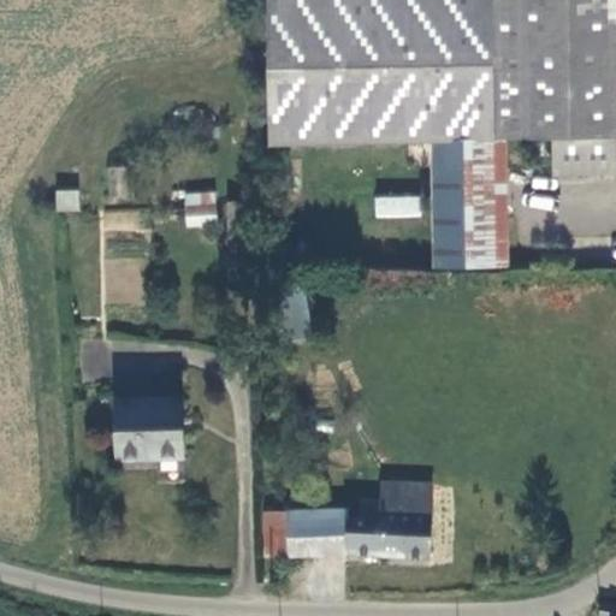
[(615,0),(260,0),(262,45),(265,146),(427,143),(430,270),(502,268),(498,141),(548,141),(612,138),(615,137),(615,0)]
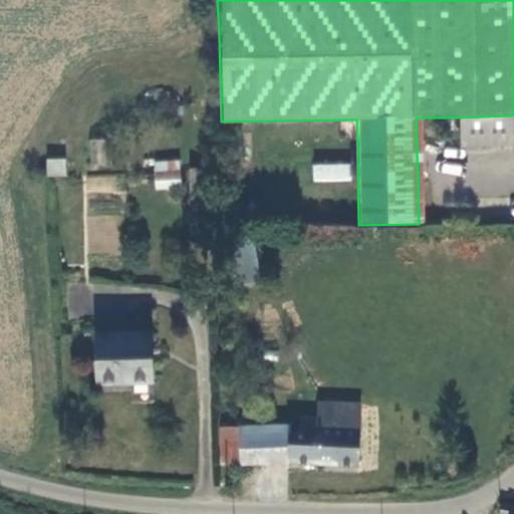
[(457,117),(458,147),(512,146),(511,115),(457,117)]
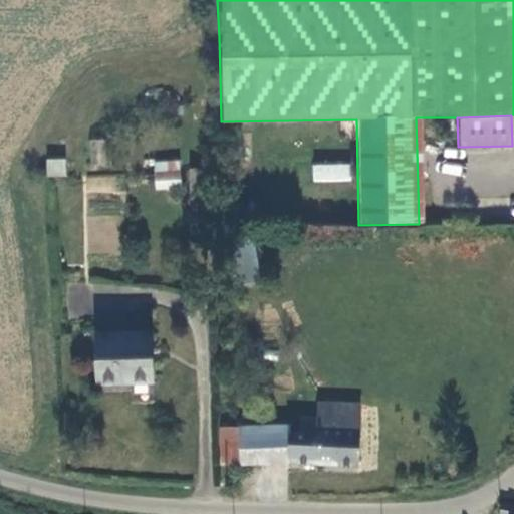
[(87,140),(90,166),(107,164),(103,138),(87,140)]
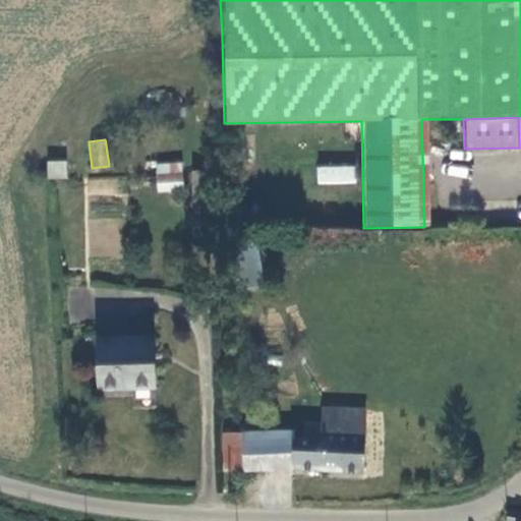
[(67,160),(47,160),(47,179),(67,179),(67,160)]
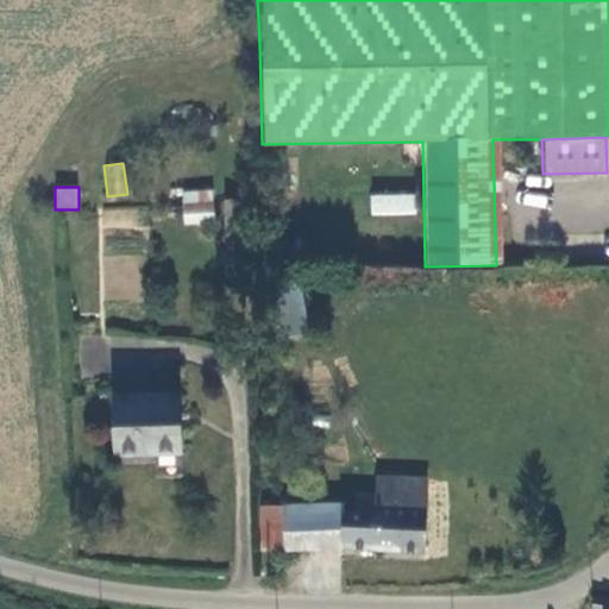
[(212,189),(183,190),(186,215),(214,213),(212,189)]
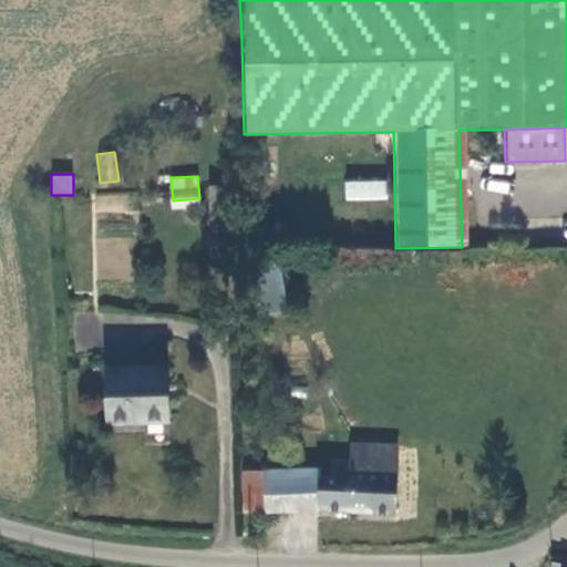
[(346,200),(388,198),(387,179),(344,182),(346,200)]
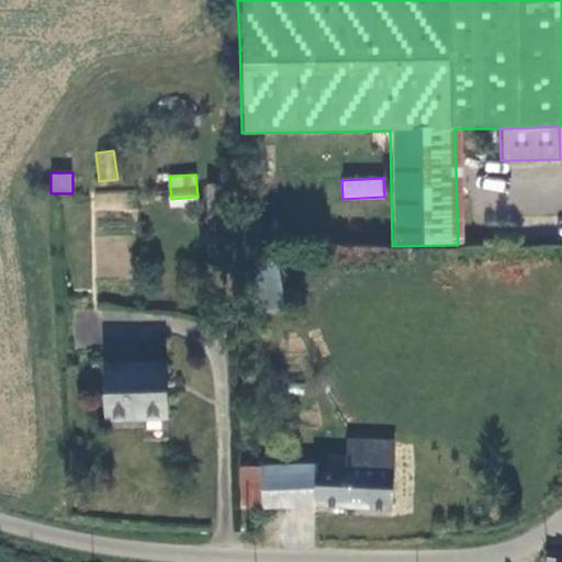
[(229,183),(209,184),(211,235),(233,233),(229,183)]
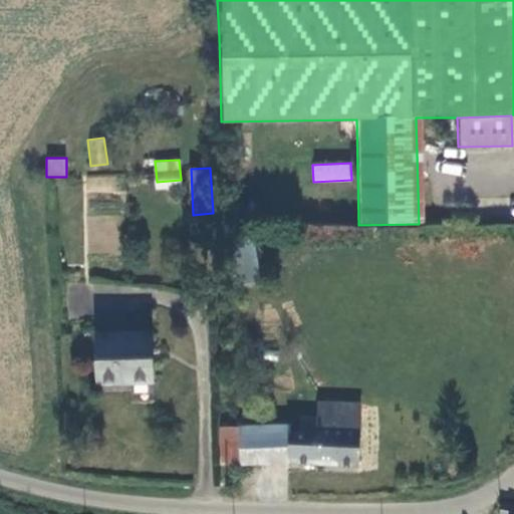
[(85,177),(86,194),(119,191),(117,174),(85,177)]
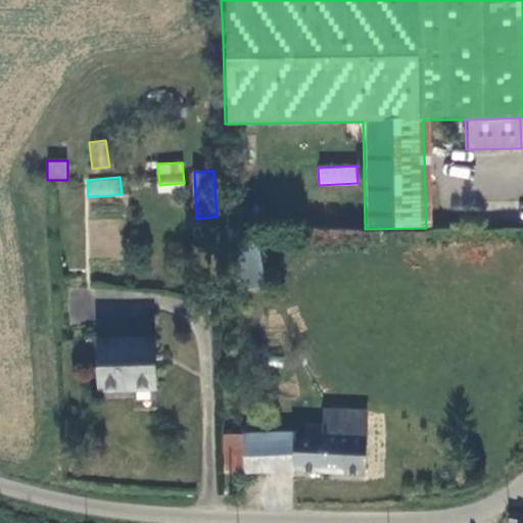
[(217,217),(196,219),(198,237),(219,236),(217,217)]
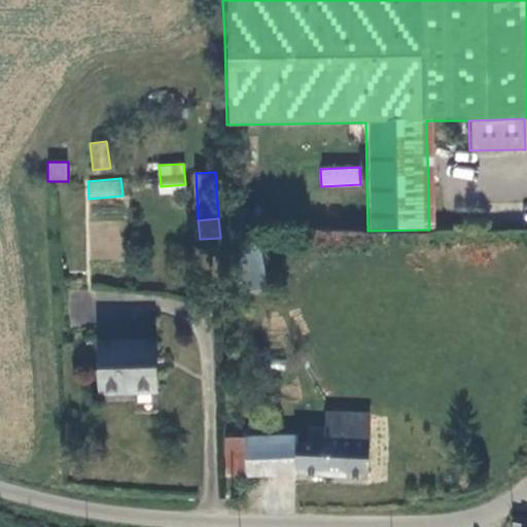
[(239,244),(243,291),(266,289),(261,242),(239,244)]
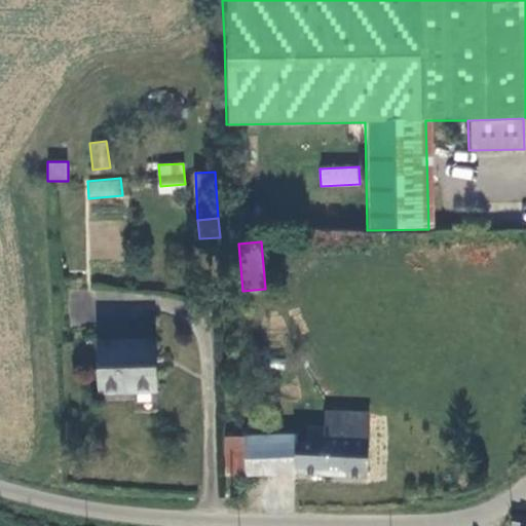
[(148,342),(91,347),(97,399),(153,393),(148,342)]
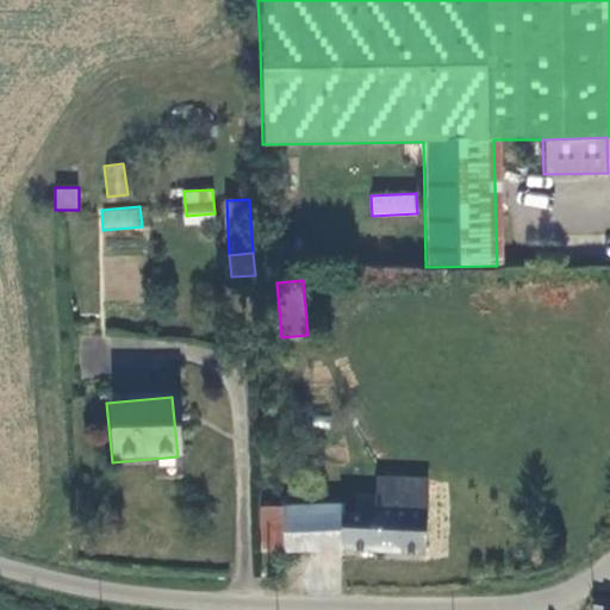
[(342,517),(341,506),(281,506),(282,546),(422,543),(421,479),(373,480),(374,516),(342,517)]
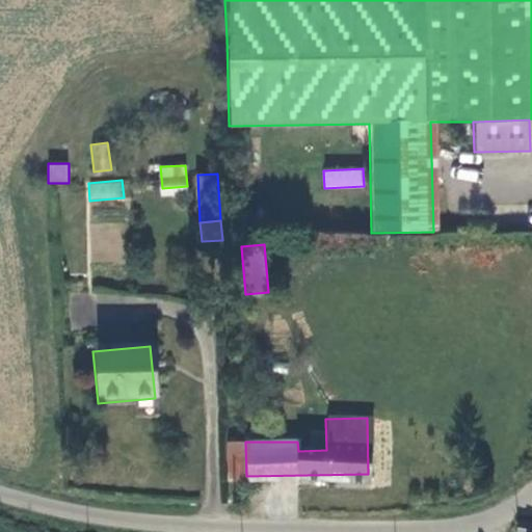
[(225,478),(246,476),(245,442),(225,442),(225,478)]
